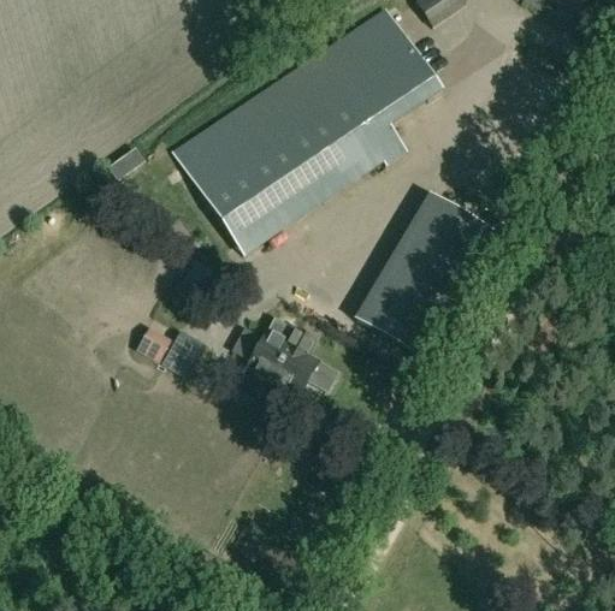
[(443,0),(429,9),(442,33),(474,13),(466,0),(443,0)]
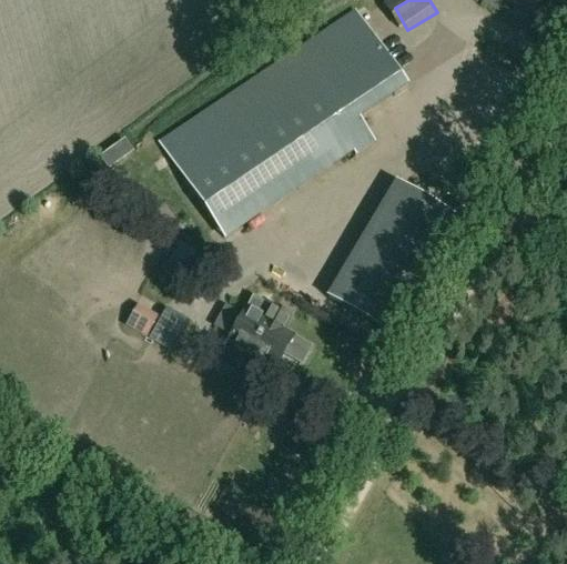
[(516,0),(534,10),(539,0),(516,0)]
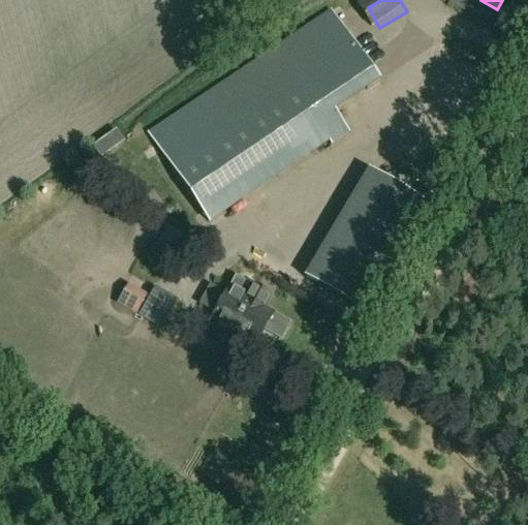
[(330,137),(329,139),(333,145),(350,132),(335,107),(380,78),(332,5),(270,48),(330,137)]
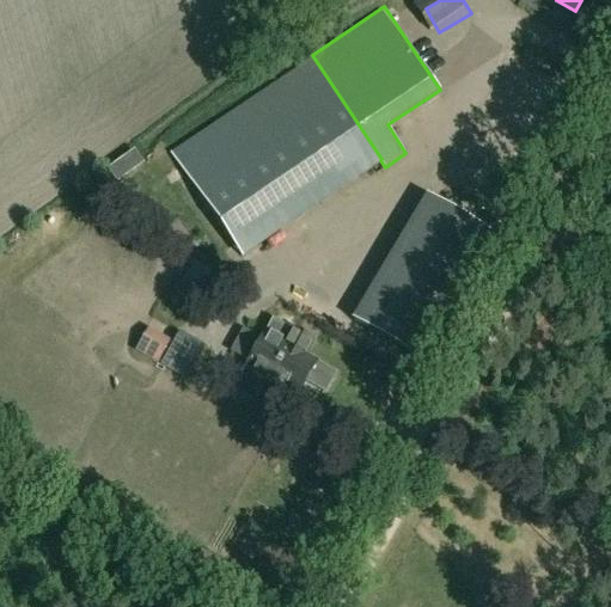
[(243,252),(380,160),(382,159),(312,55),(173,148),(243,252)]
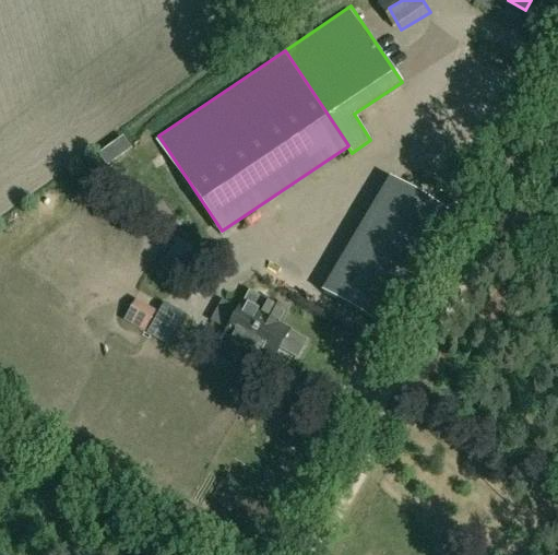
[(388,241),(400,222),(379,209),(367,228),(388,241)]
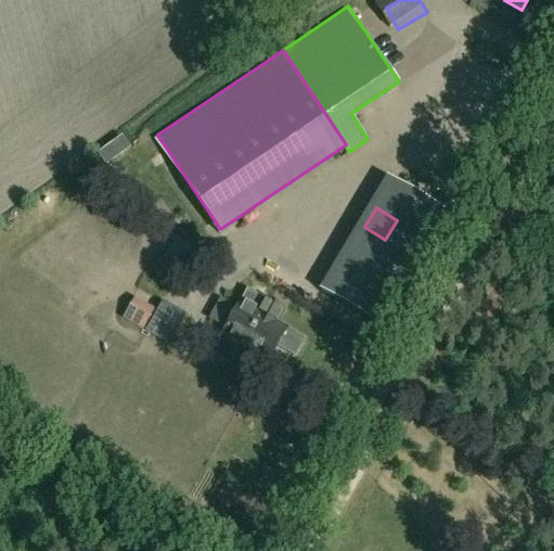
[(278,320),(285,308),(266,296),(258,308),(242,299),(223,331),(263,355),(272,341),(277,344),(287,325),(278,320)]
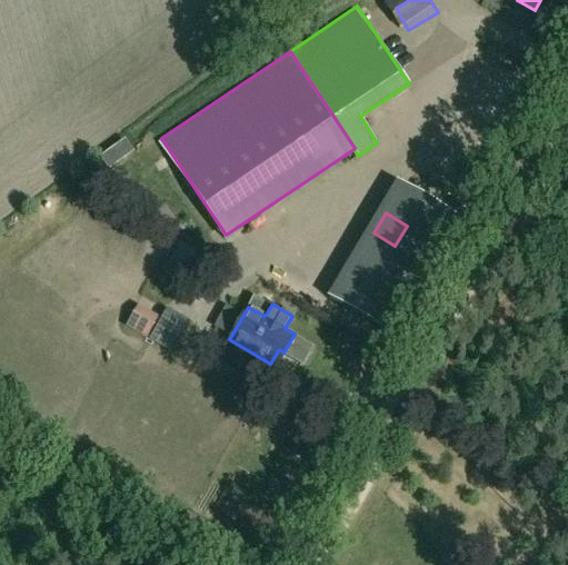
[(156,338),(163,315),(140,308),(133,331),(156,338)]
